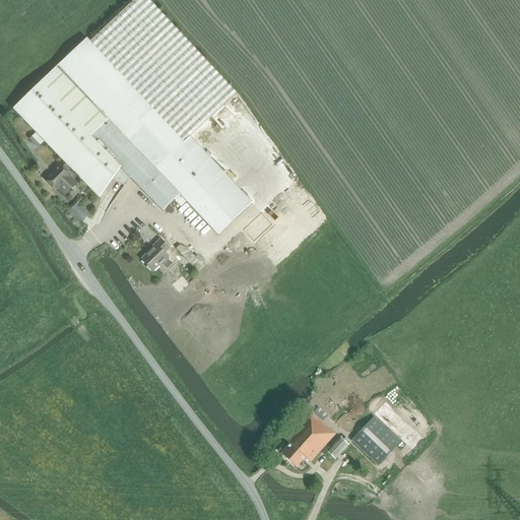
[(61,165),(46,179),(45,180),(53,188),(56,185),(65,195),(81,180),(100,198),(121,169),(161,211),(174,200),(175,201),(181,195),(219,236),(253,202),(190,138),(238,91),(148,0),(133,0),(89,42),(87,40),(58,68),(57,67),(13,109),(65,163),(62,166),(61,165)]
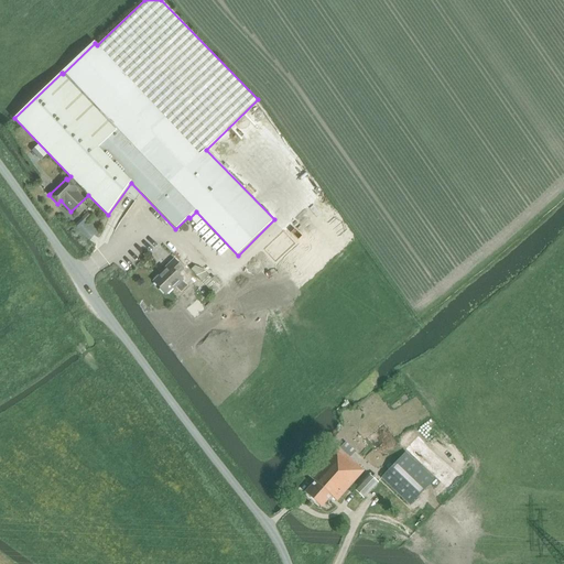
[(87,213),(82,218),(85,221),(90,216),(87,213)]
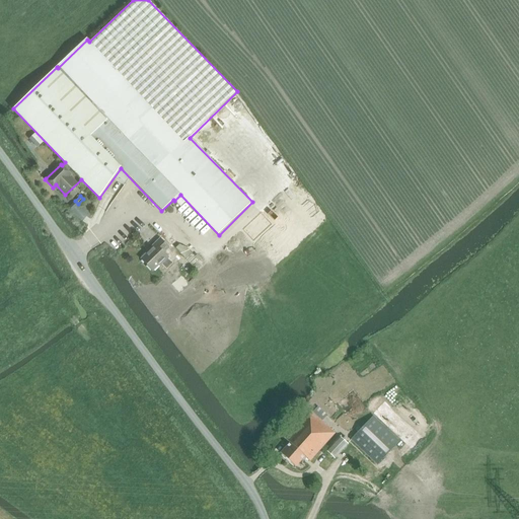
[(150,247),(151,248),(141,258),(152,270),(159,264),(160,265),(168,256),(163,252),(168,247),(160,238),(150,247)]
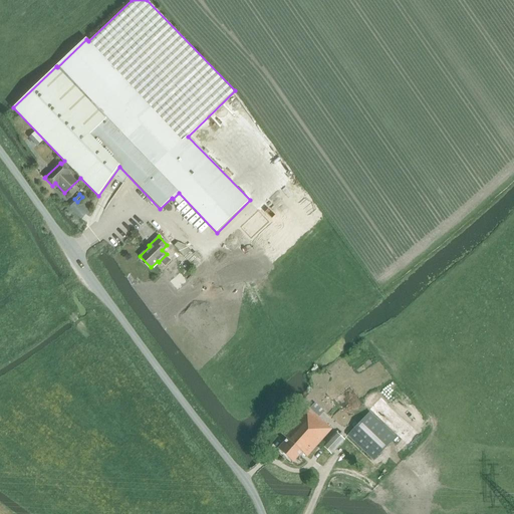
[(324,412),(314,403),(309,410),(305,407),(280,434),(286,438),(276,448),(278,449),(276,451),(289,462),(291,461),(291,462),(300,452),(305,457),(330,430),(318,418),(324,412)]
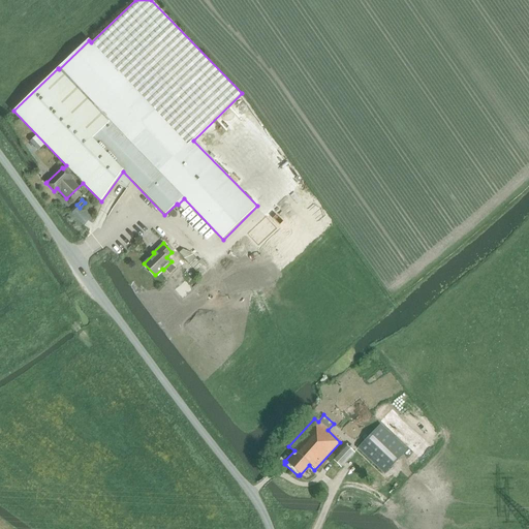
[(356,448),(384,474),(408,449),(380,424),(356,448)]
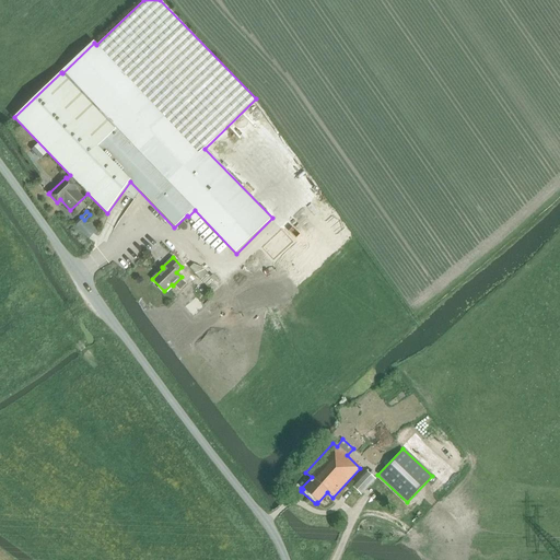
[(360,496),(374,481),(364,471),(351,486),(360,496)]
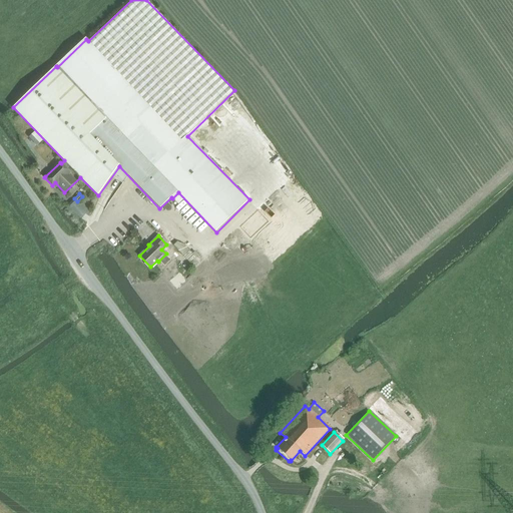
All buildings are outlined.
